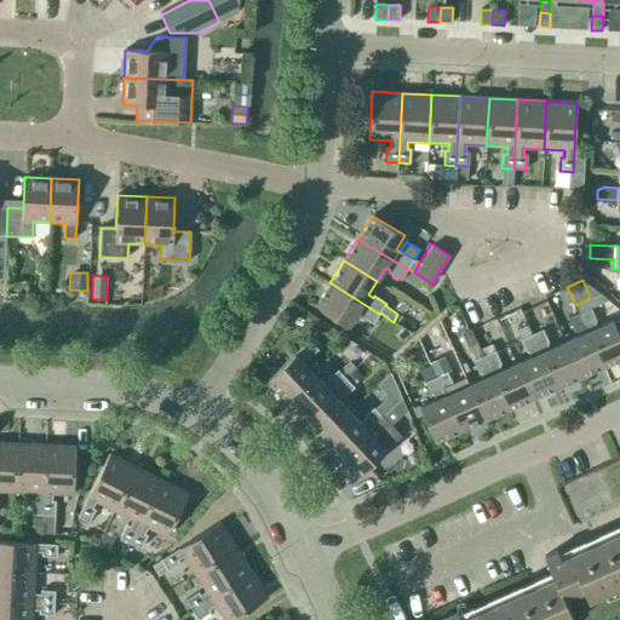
[(373,323),(379,314),(329,282),(316,305),(348,326),(357,311),(362,315),(361,316),(373,323)]
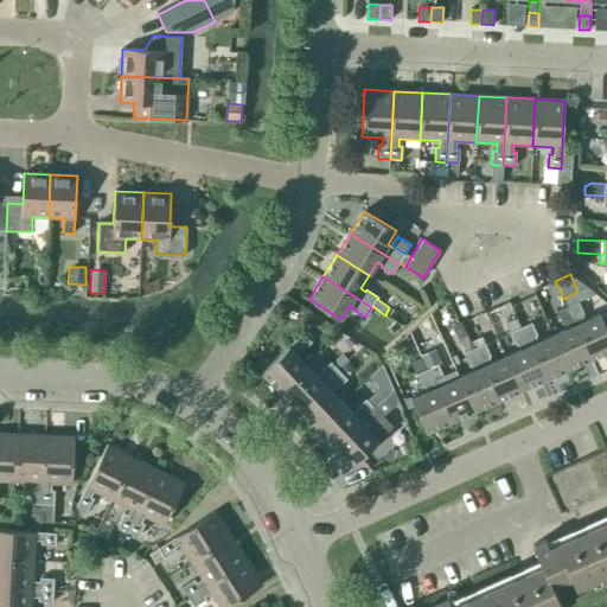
[(567,307),(590,359),(606,351),(606,317),(604,314),(602,315),(600,317),(600,314),(585,321),(582,315),(583,315),(577,302),(567,307)]
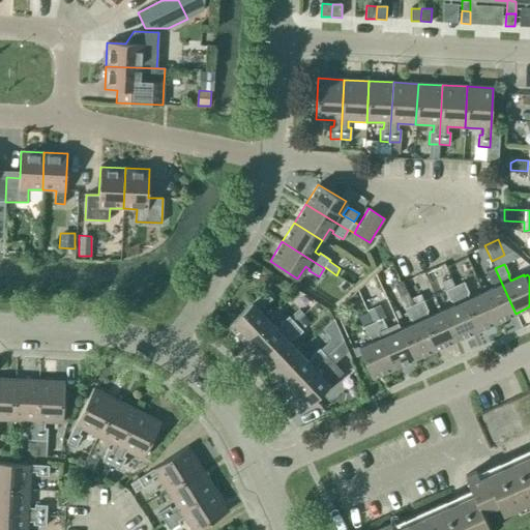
[(495,323),(516,314),(495,268),(486,272),(491,284),(492,283),(494,288),(481,293),(495,323)]
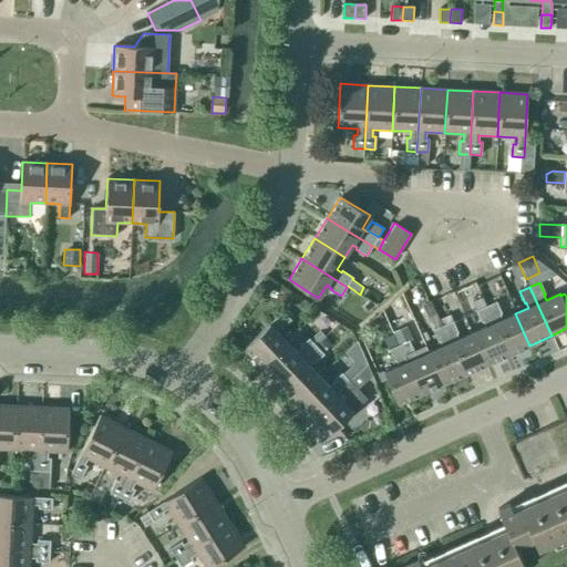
[(529,346),(515,313),(502,319),(500,315),(502,313),(496,301),(486,306),(507,356),(529,346)]
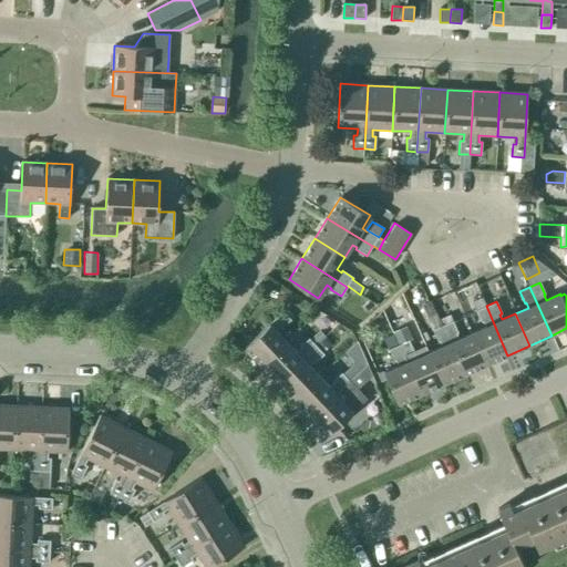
[(486,364),(507,356),(486,306),(476,310),(482,322),(483,322),(485,327),(472,333),(486,364)]
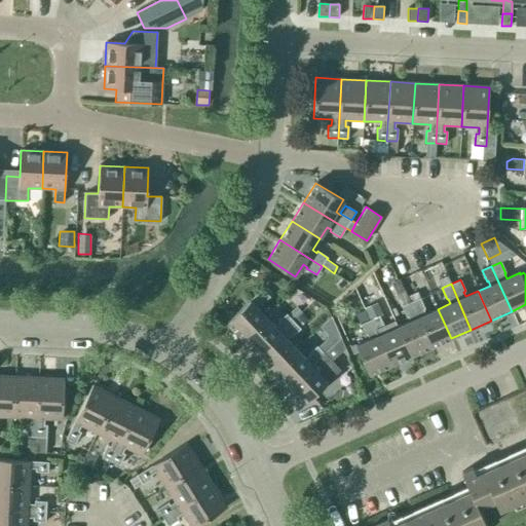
[(430,347),(410,302),(403,287),(395,291),(406,317),(408,316),(410,322),(398,327),(410,357),(430,347)]
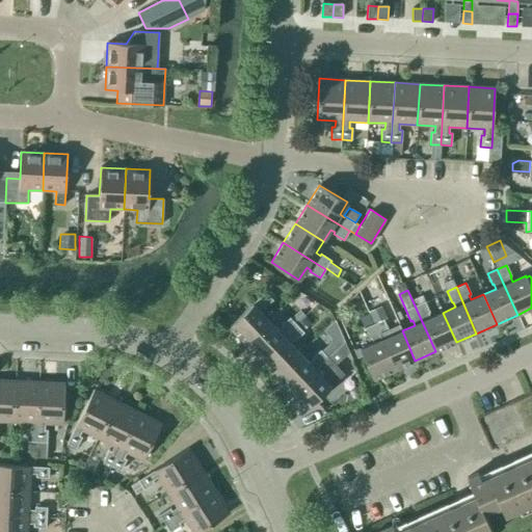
[(245,343),(268,321),(259,311),(263,308),(264,309),(273,300),(265,292),(229,326),(245,343)]
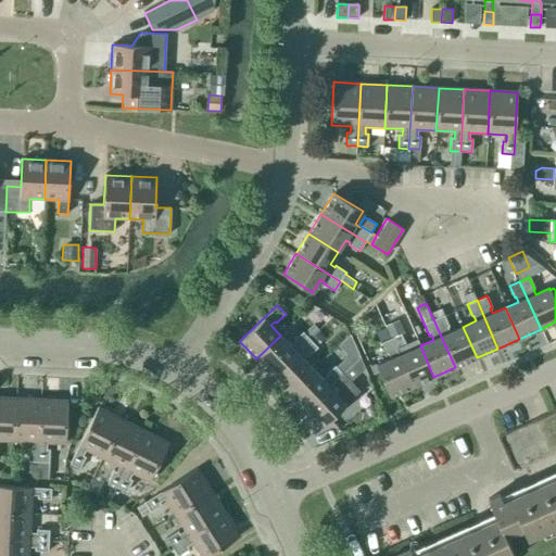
[(477,357),(463,327),(450,332),(447,327),(449,327),(444,315),(433,319),(455,367),(477,357)]
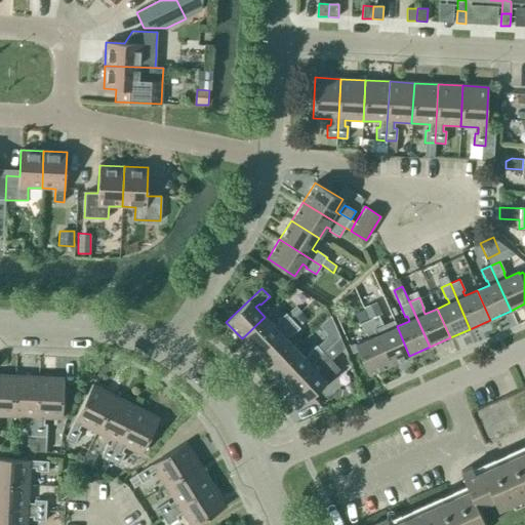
[(373,304),(364,308),(365,310),(369,320),(378,316),(381,314),(376,301),(373,304)]
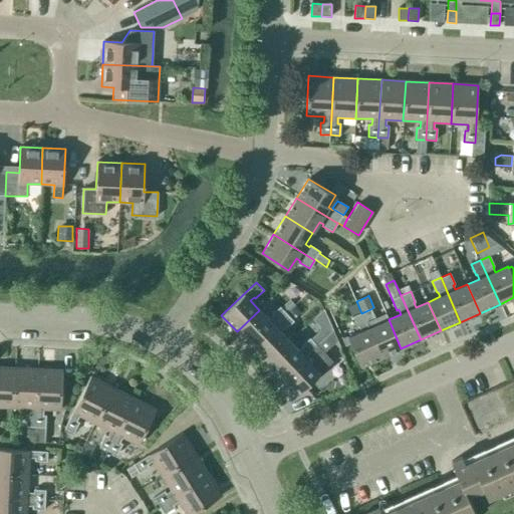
[(381,357),(361,313),(357,303),(348,307),(352,317),(357,328),(358,327),(360,331),(347,337),(360,366),(381,357)]
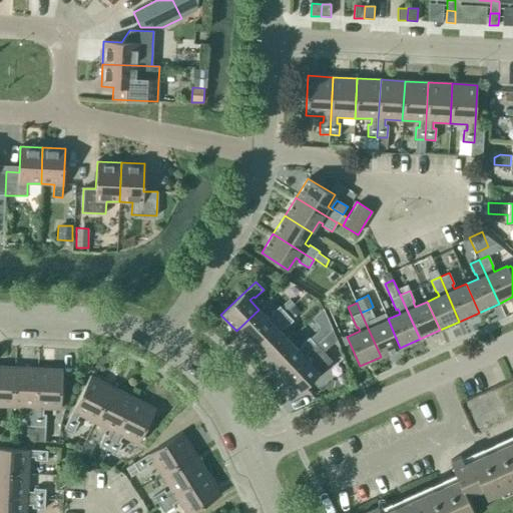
[(250,347),(286,314),(280,307),(271,315),(272,316),(268,319),(259,310),(236,331),(250,347)]
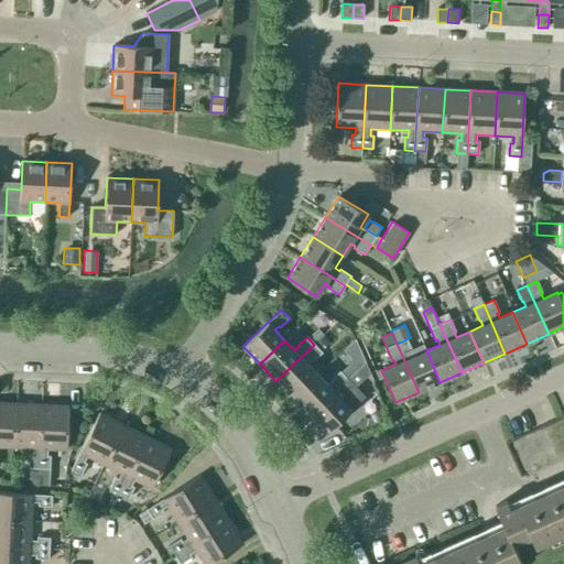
[(440,382),(426,350),(413,357),(411,351),(412,350),(407,339),(397,344),(419,392),(440,382)]
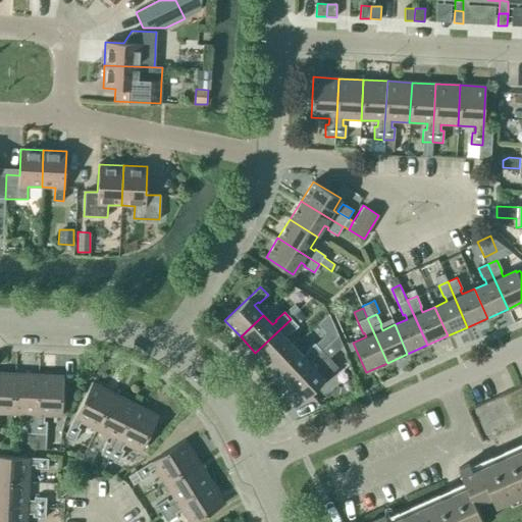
[(270,369),(294,347),(284,336),(289,333),(290,334),(298,326),(291,319),(255,353),(270,369)]
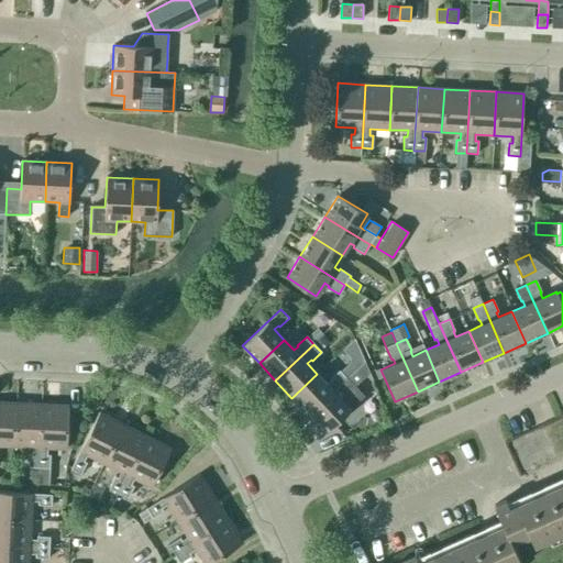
[(350,363),(340,372),(346,378),(356,370),(350,363)]
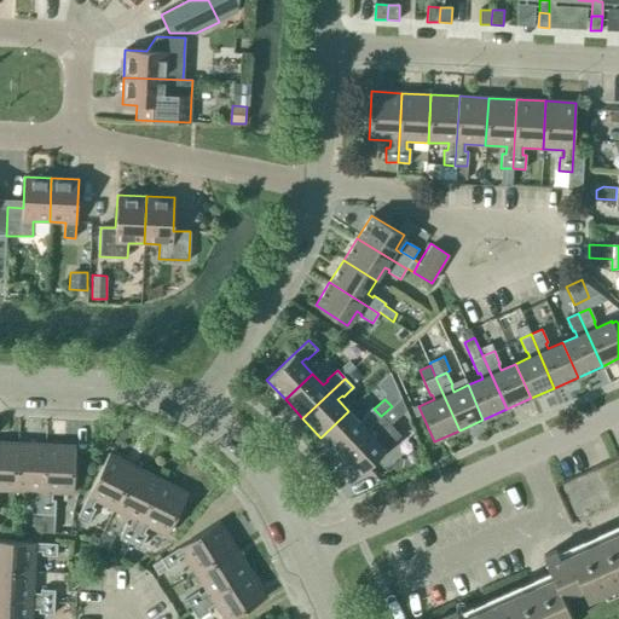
[(339,456),(381,416),(374,409),(372,408),(363,417),(364,418),(359,423),(348,411),(320,438),(339,456)]
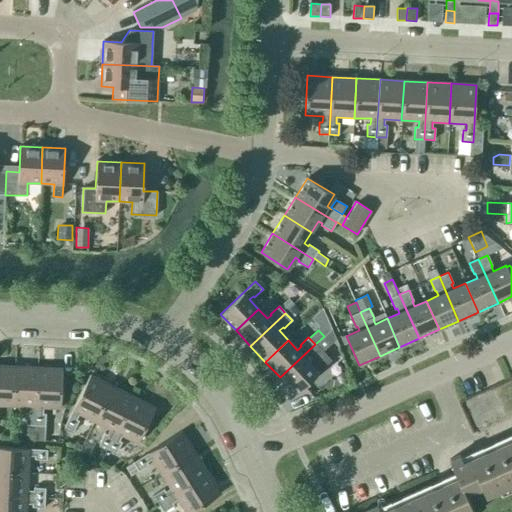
[(315,344),(280,377),(296,394),(318,372),(309,362),(312,358),(313,360),(322,351),(315,344)]
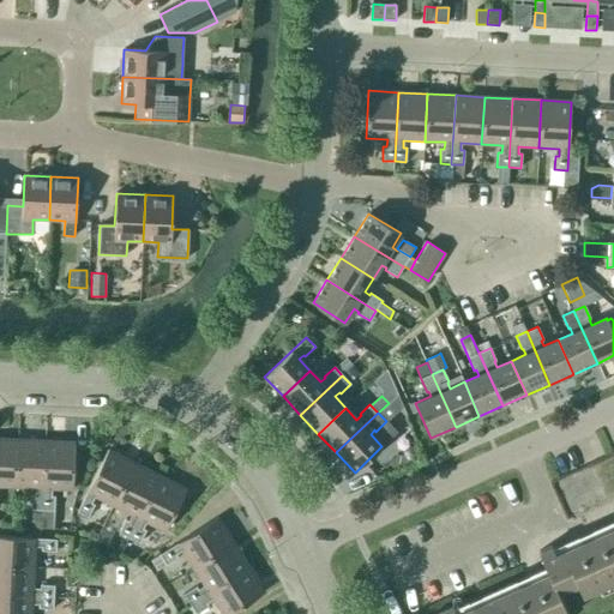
[(0,486),(14,487),(17,439),(0,438),(0,486)]
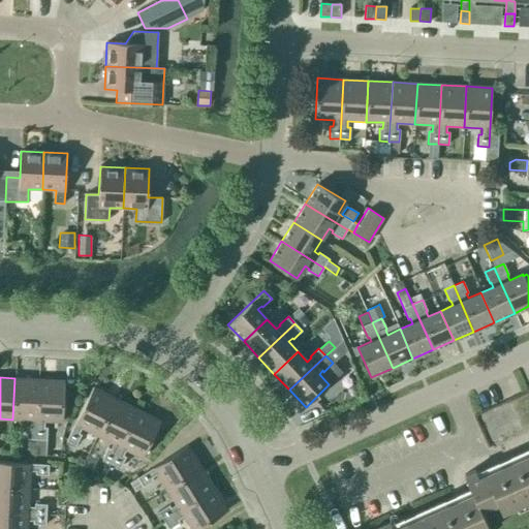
[(36,439),(39,380),(14,378),(12,419),(30,421),(30,427),(27,427),(26,439),(36,439)]
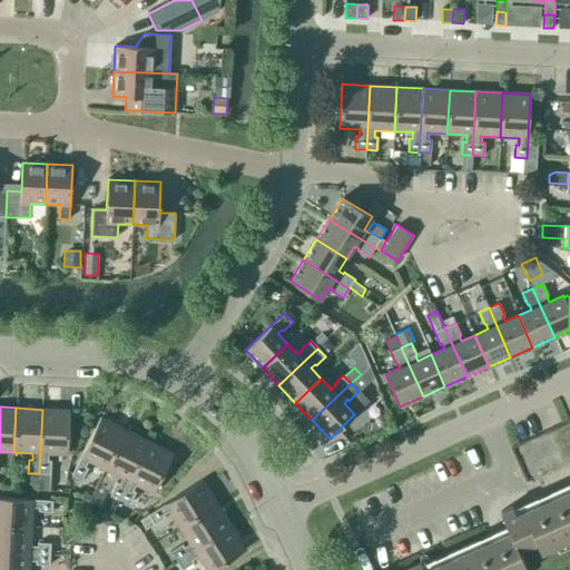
[(42,410),(39,473),(50,474),(50,461),(47,460),(48,453),(67,454),(69,411),(42,410)]
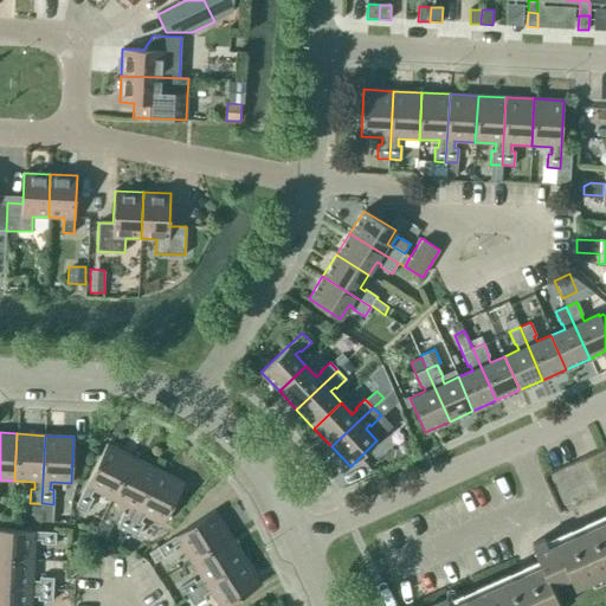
[(395,444),(398,449),(401,458),(416,451),(410,438),(395,444)]
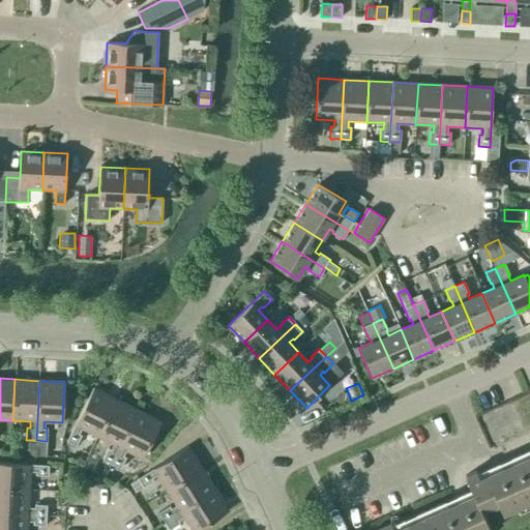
[(97,437),(116,400),(93,388),(66,442),(76,446),(82,436),(79,434),(82,429),(97,437)]
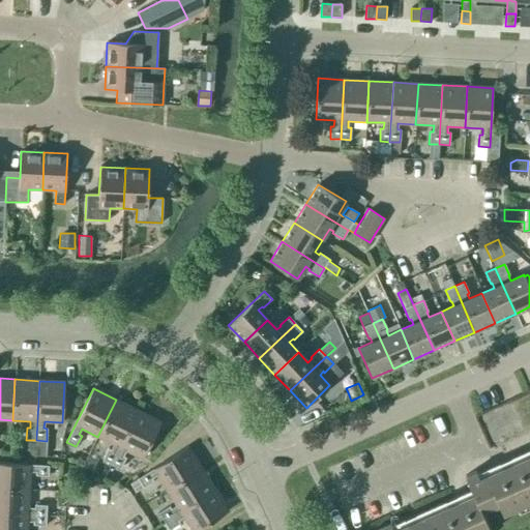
[(112,464),(138,411),(116,400),(97,437),(113,444),(111,450),(108,448),(102,460),(111,464),(112,464)]
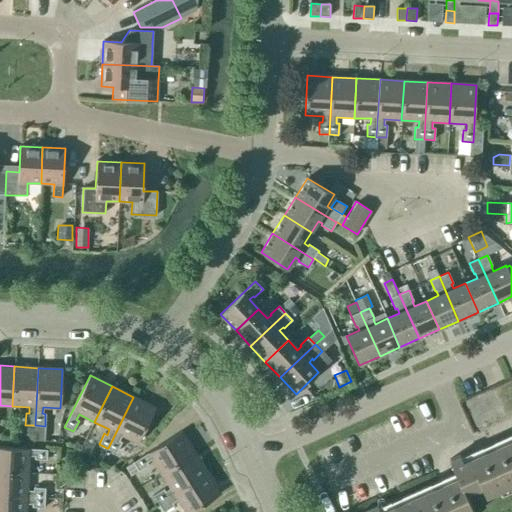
[(133,397),(108,448),(115,452),(116,453),(122,442),(119,441),(122,435),(138,443),(155,408),(133,397)]
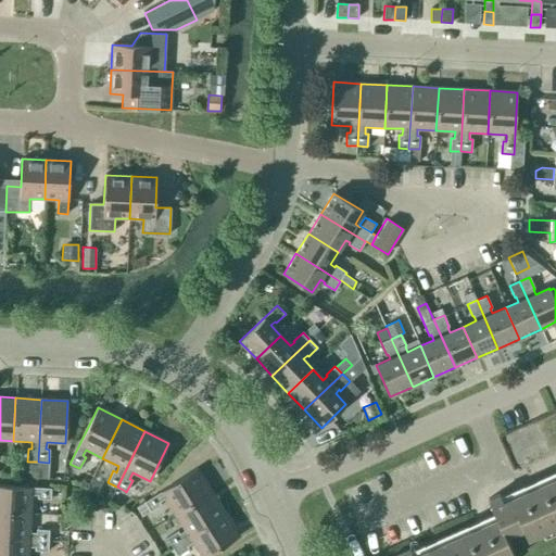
[(38,465),(37,478),(48,479),(49,463),(38,462),(38,465)]
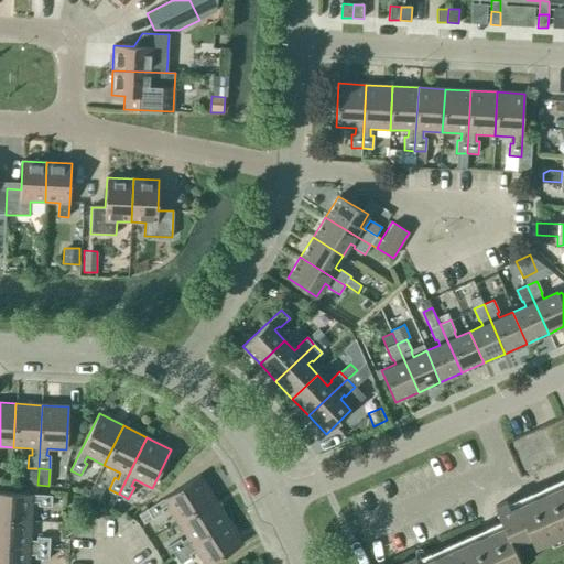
[(29,472),(28,485),(38,485),(39,472),(29,472)]
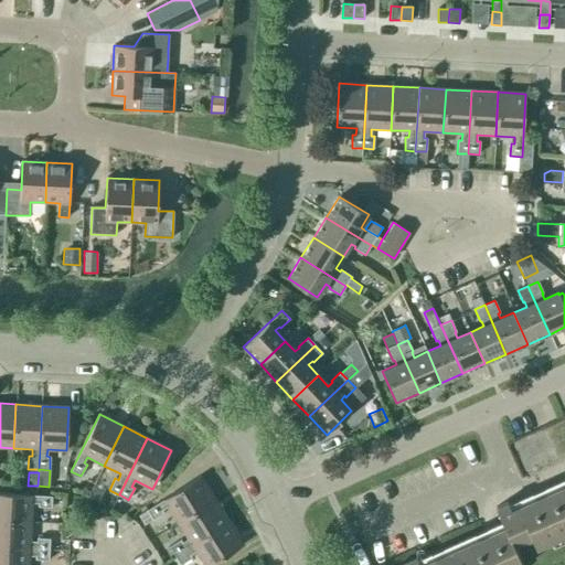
[(178,523),(214,500),(200,477),(138,515),(144,525),(152,520),(163,513),(162,510),(168,507),(178,523)]
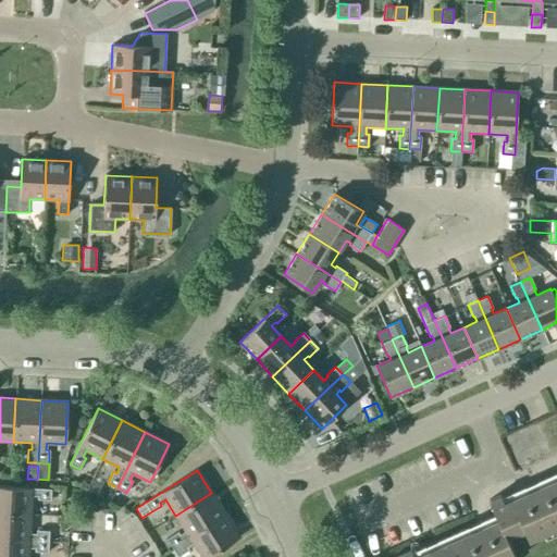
[(528,540),(556,525),(556,477),(509,498),(510,500),(504,504),(500,495),(489,500),(497,519),(412,556),(409,551),(394,556),(515,556),(506,536),(522,529),(528,540)]
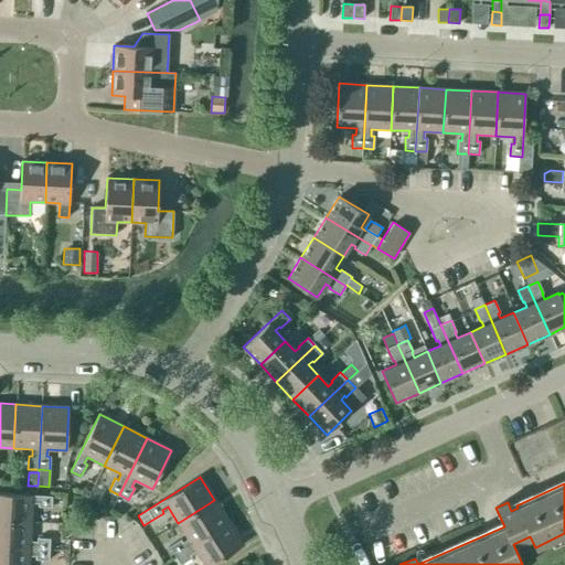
[(0,520),(31,522),(32,503),(39,503),(38,507),(51,508),(52,497),(0,493),(0,520)]
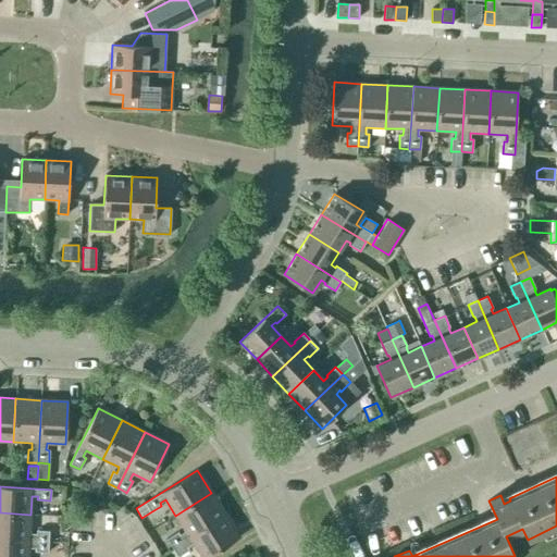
[(172,548),(225,515),(211,493),(175,516),(185,531),(180,535),(177,532),(166,539),(172,548)]
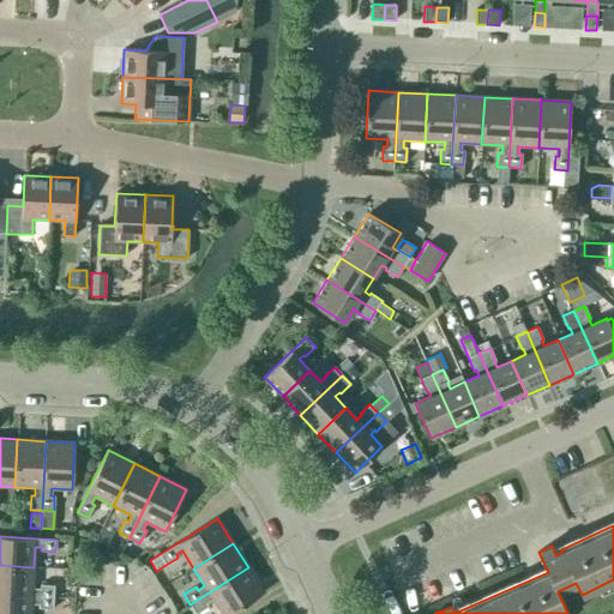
[(32,588),(34,567),(0,565),(0,594),(53,597),(54,585),(40,585),(40,589),(32,588)]
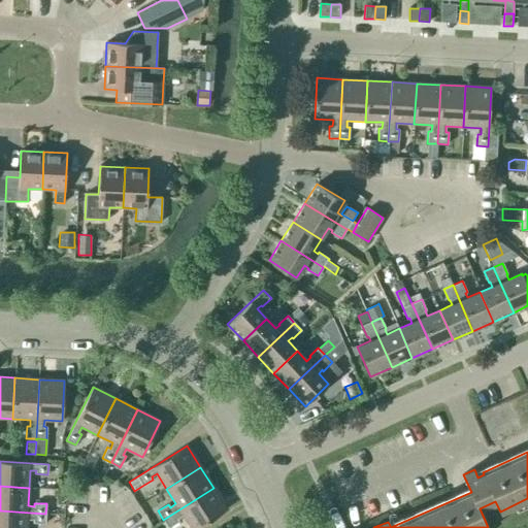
[(213,488),(163,520),(168,527),(179,522),(177,519),(183,516),(190,527),(197,527),(227,509),(213,488)]
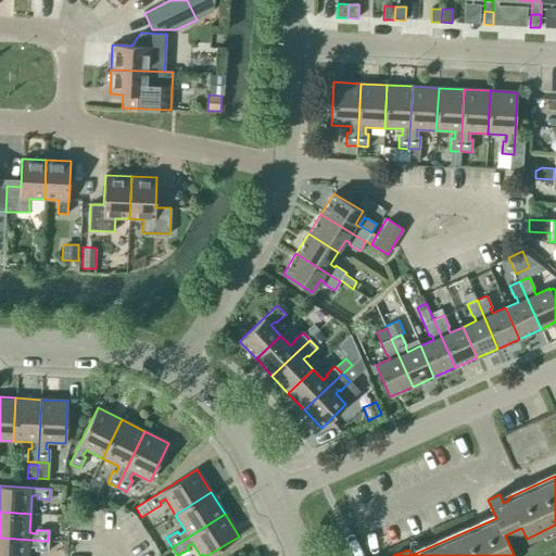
[(48,552),(48,541),(0,538),(0,555),(27,555),(28,547),(35,547),(35,551),(48,552)]
